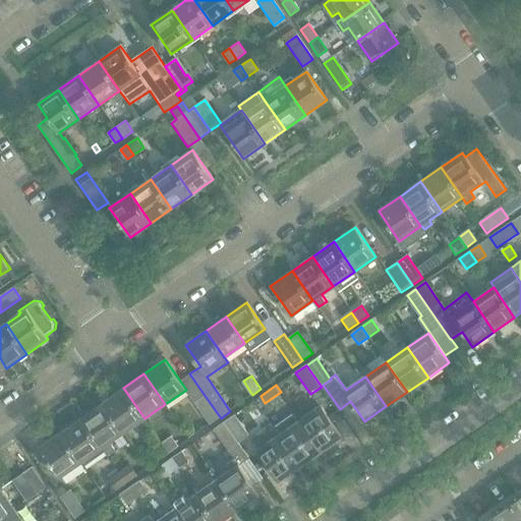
[(123,433),(145,418),(123,388),(102,403),(123,433)]
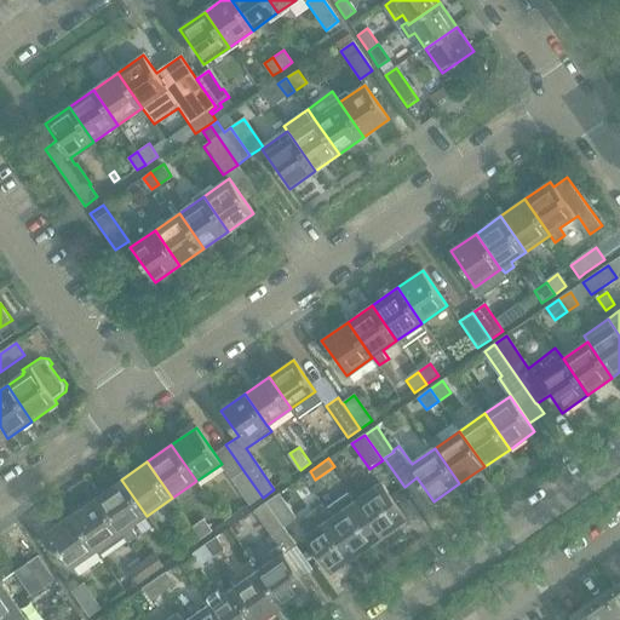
[(250,506),(263,498),(245,472),(233,481),(250,506)]
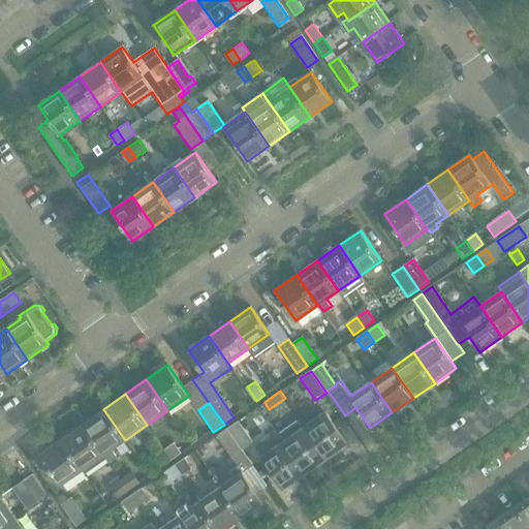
[(104,455),(106,458),(111,464),(118,458),(112,448),(125,440),(103,409),(83,424),(104,455)]
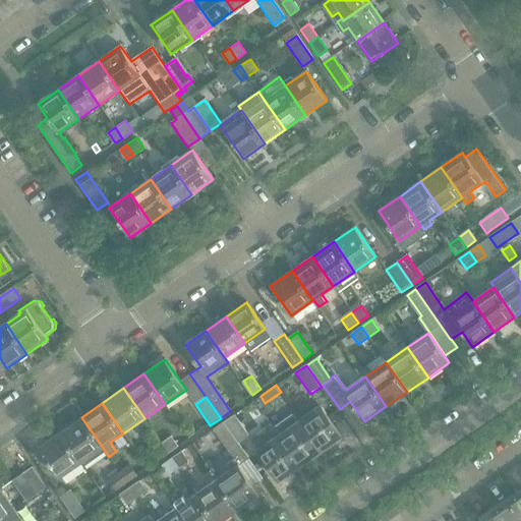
[(299,420),(322,452),(342,437),(320,406),(299,420)]
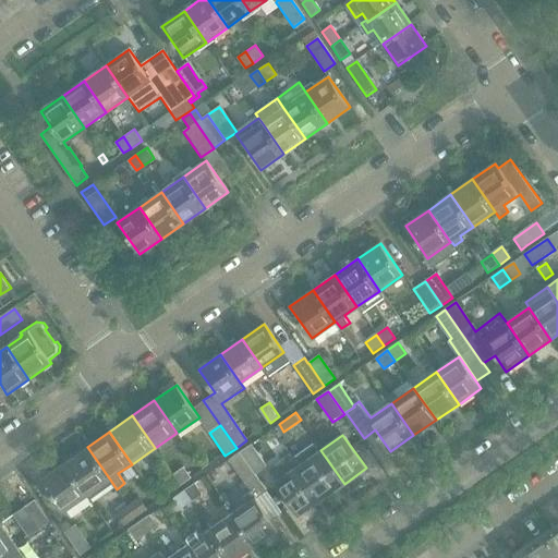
[(344,484),(320,450),(315,441),(292,458),(299,466),(322,499),(344,484)]
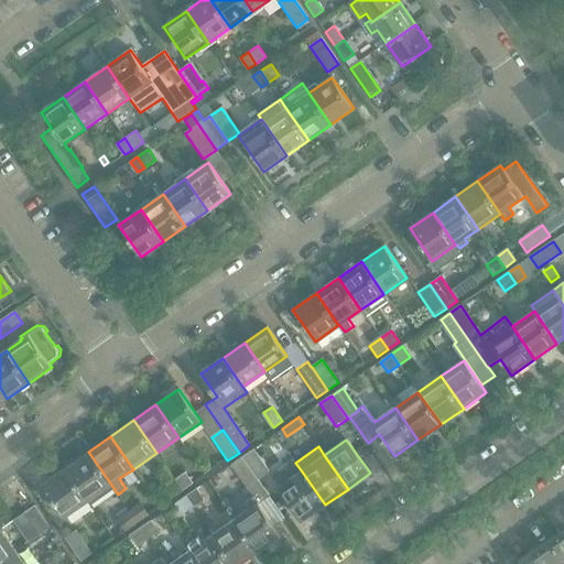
[(242,457),(258,480),(270,472),(255,449),(242,457)]
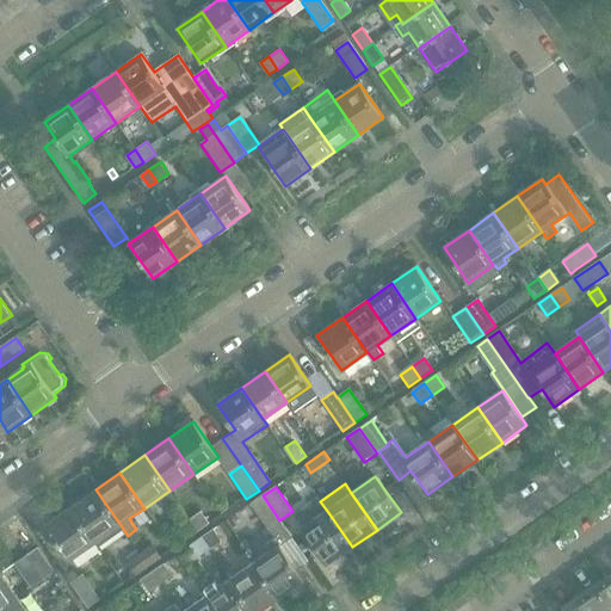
[(123,529),(121,525),(96,489),(72,506),(96,542),(99,545),(123,529)]
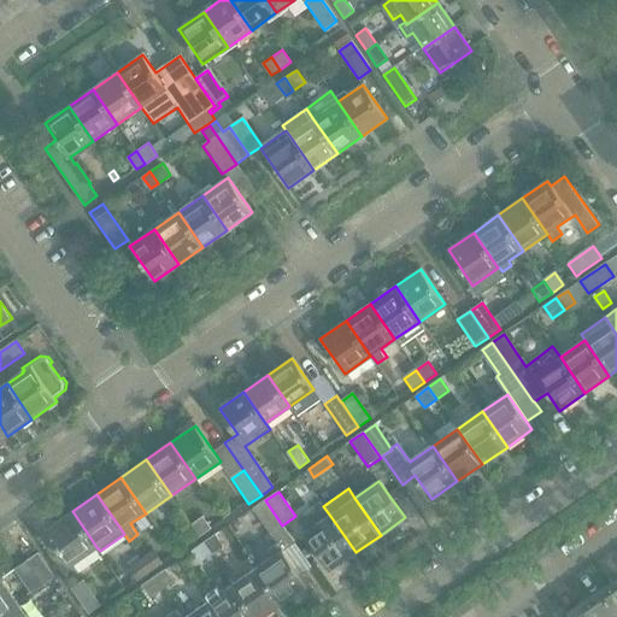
[(311,566),(282,526),(265,500),(253,509),(276,544),(268,548),(274,557),(257,568),(282,604),(307,586),(299,575),(311,566)]
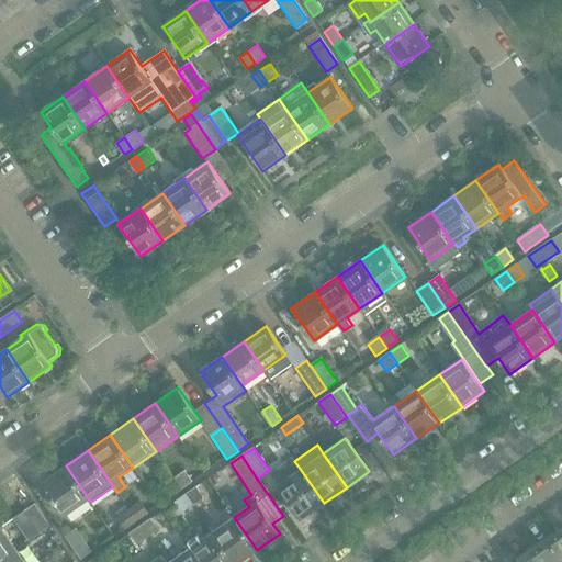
[(65,515),(88,498),(66,465),(42,482),(65,515)]
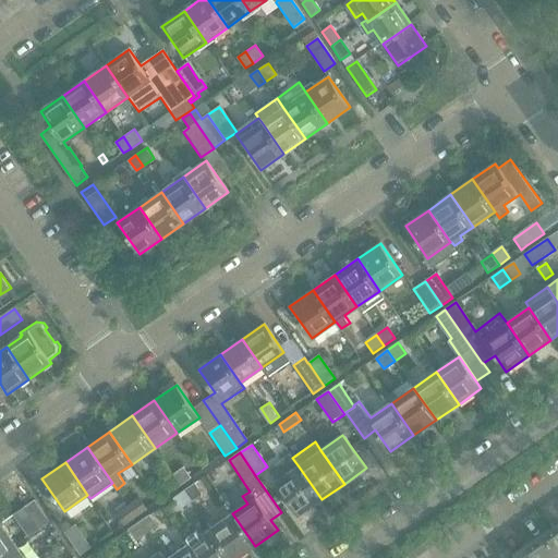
[(299,514),(322,499),(299,466),(276,482),(299,514)]
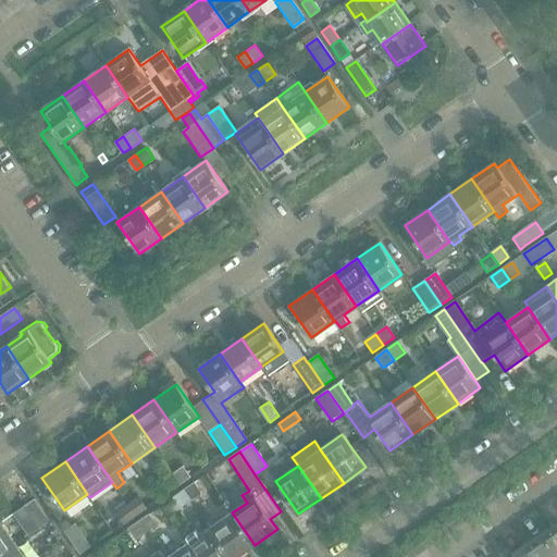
[(173,474),(181,485),(192,478),(184,467),(173,474)]
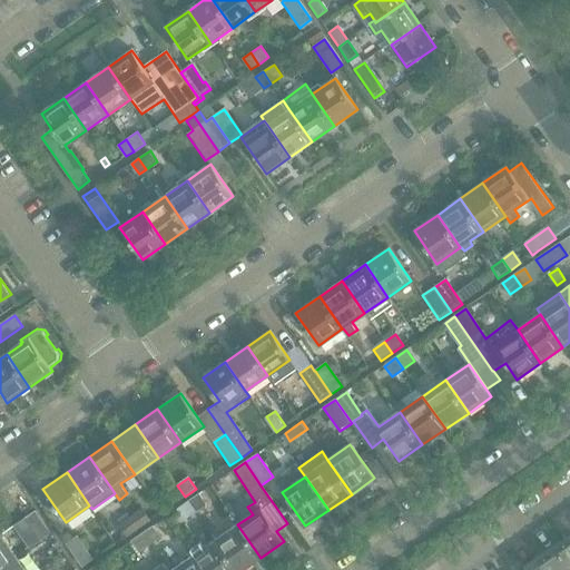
[(174,504),(185,497),(177,485),(166,493),(174,504)]
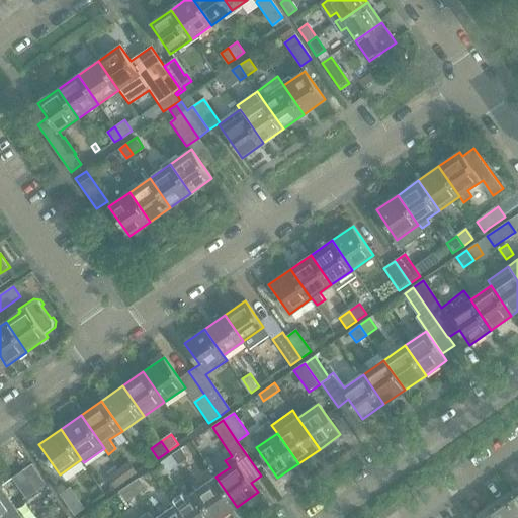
[(171,456),(178,466),(188,459),(181,449),(171,456)]
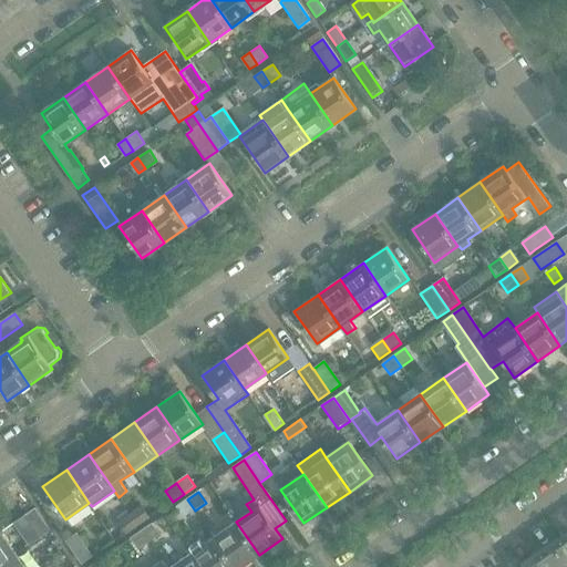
[(184,518),(195,511),(187,500),(176,507),(184,518)]
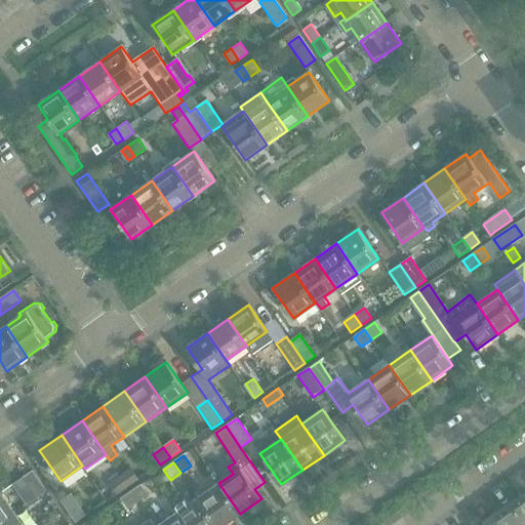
[(121,477),(128,487),(137,480),(131,470),(121,477)]
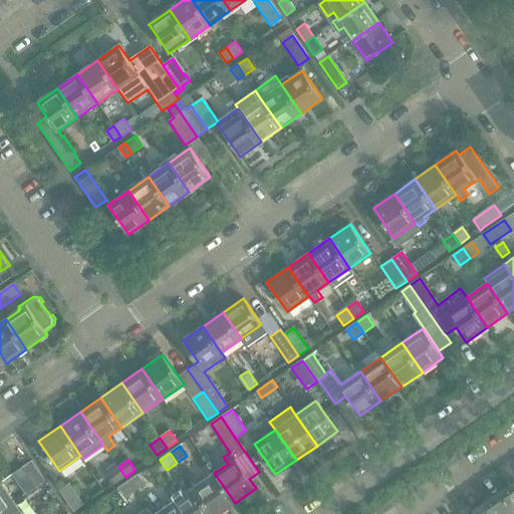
[(22,468),(36,488),(46,482),(32,461),(22,468)]
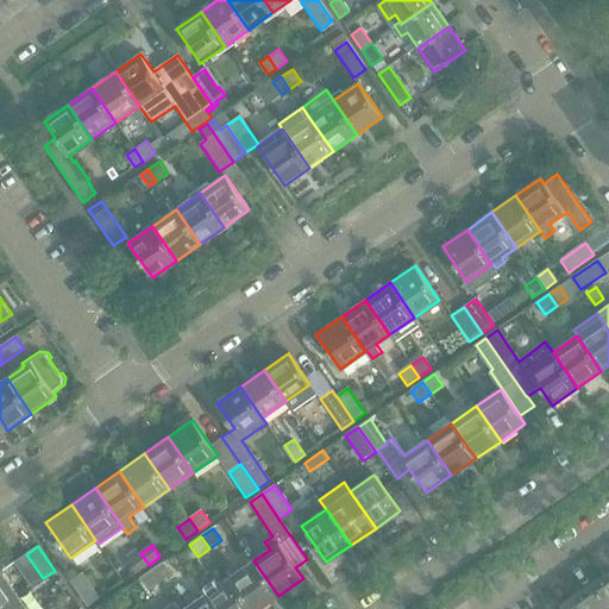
[(137,573),(149,565),(140,553),(129,562),(137,573)]
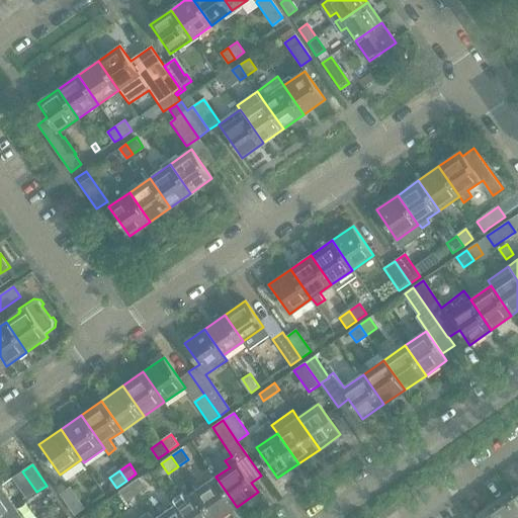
[(27,499),(36,492),(22,471),(12,479),(27,499)]
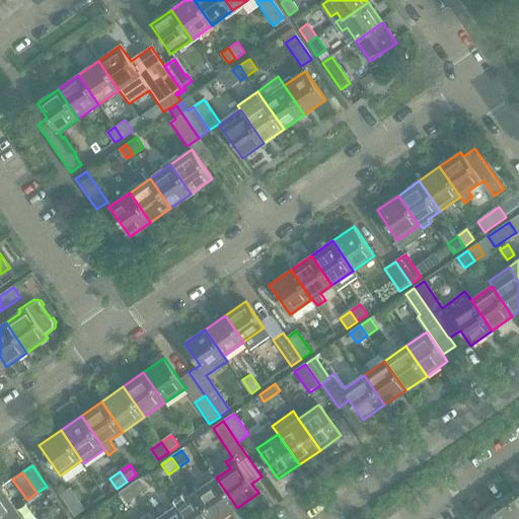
[(214,518),(220,518),(237,508),(216,477),(196,492),(214,518)]
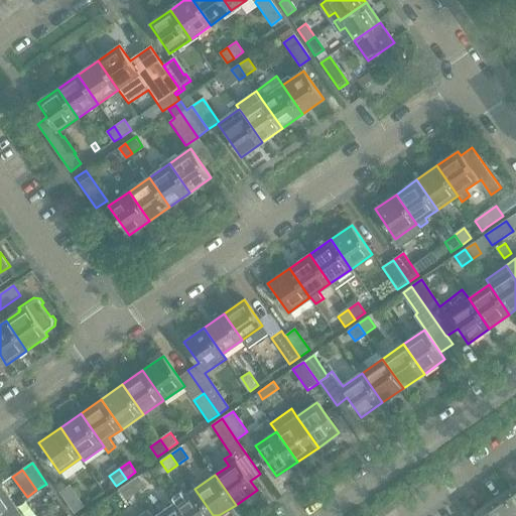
[(129,483),(136,494),(146,487),(138,477),(129,483)]
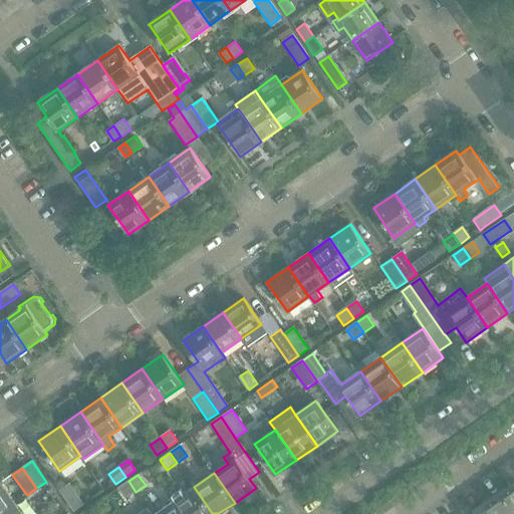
[(125,499),(136,492),(129,481),(118,489),(125,499)]
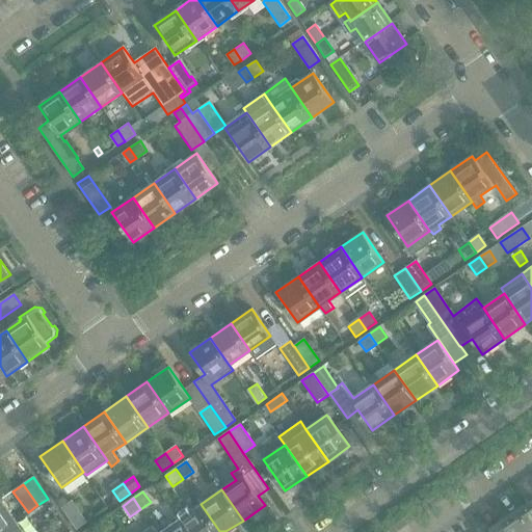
[(0,531),(16,521),(1,500),(0,500),(0,531)]
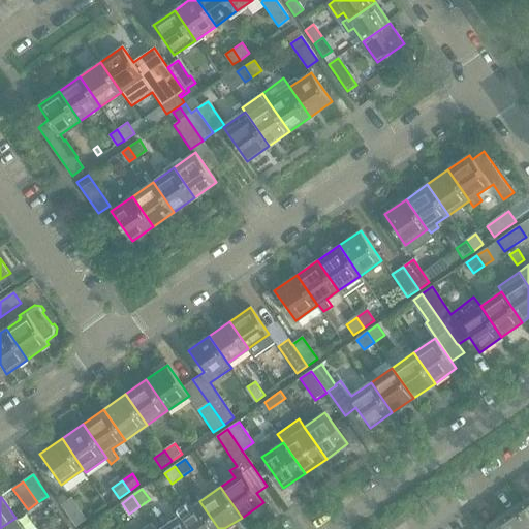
[(72,497),(61,504),(76,527),(88,519),(72,497)]
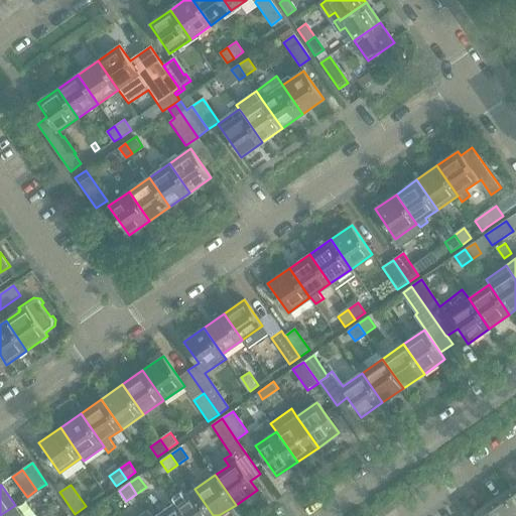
[(182,515),(213,515),(195,489),(174,504),(182,515)]
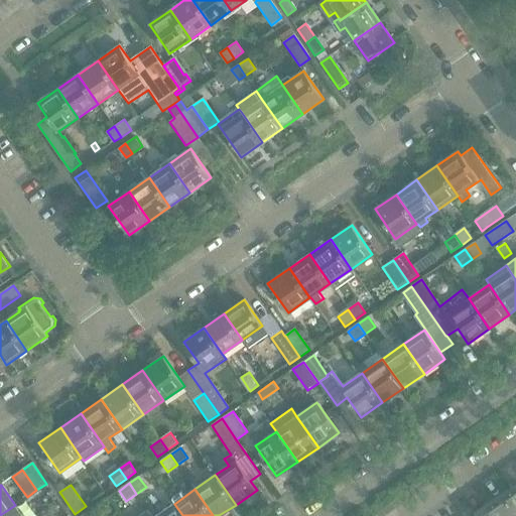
[(502,515),(515,515),(515,498),(510,490),(493,503),(502,515)]
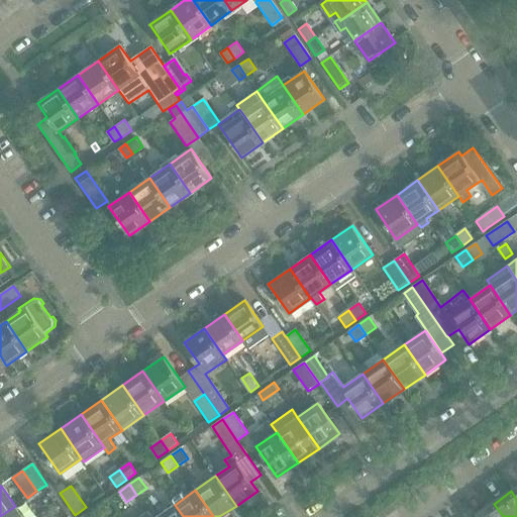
[(503,516),(494,504),(476,516),(503,516)]
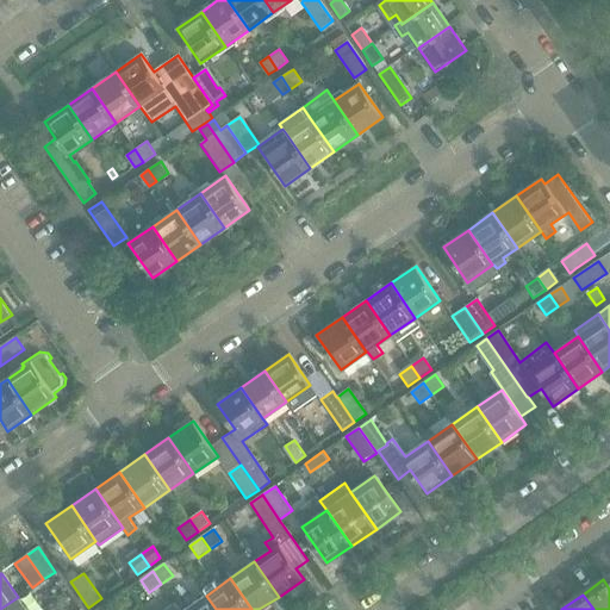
[(216,609),(206,596),(185,609),(216,609)]
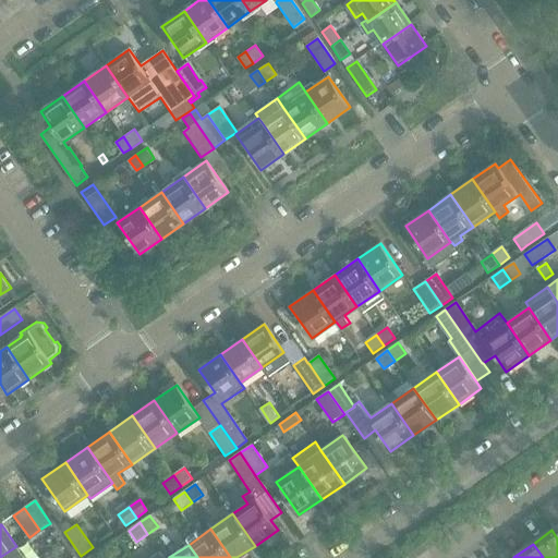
[(0,557),(24,557),(16,546),(0,557)]
